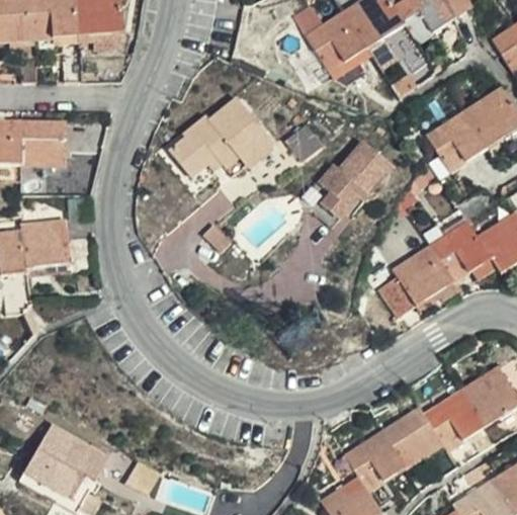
[(0,40),(3,39),(32,37),(52,36),(77,34),(84,34),(121,32),(118,0),(0,0),(0,40)]
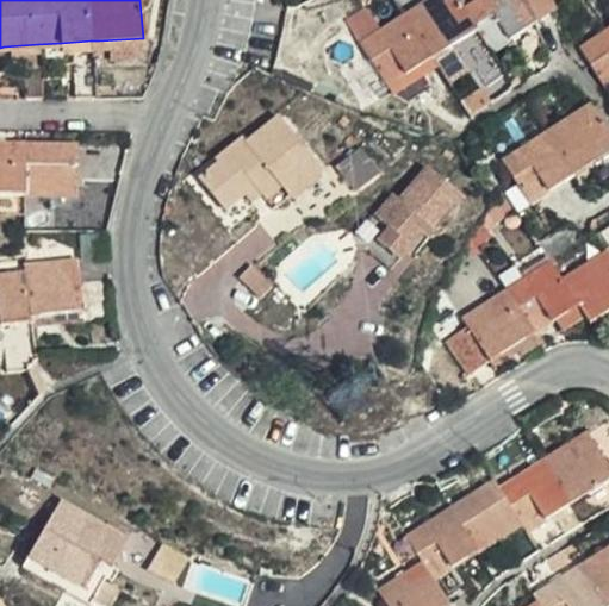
[(464,6),(459,0),(421,0),(380,26),(360,39),(386,82),(414,66),(477,26),(464,6)]
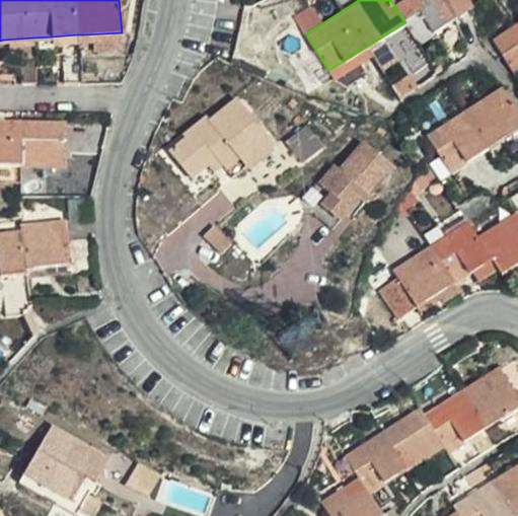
[(401,0),(394,5),(405,22),(417,41),(454,17),(443,0),(401,0)]
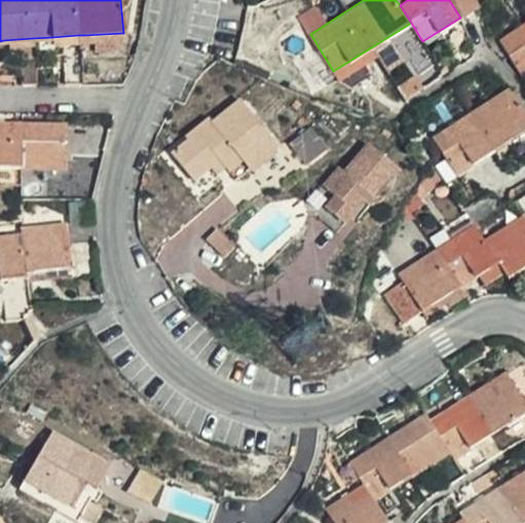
[(449,0),(460,17),(479,6),(475,0),(449,0)]
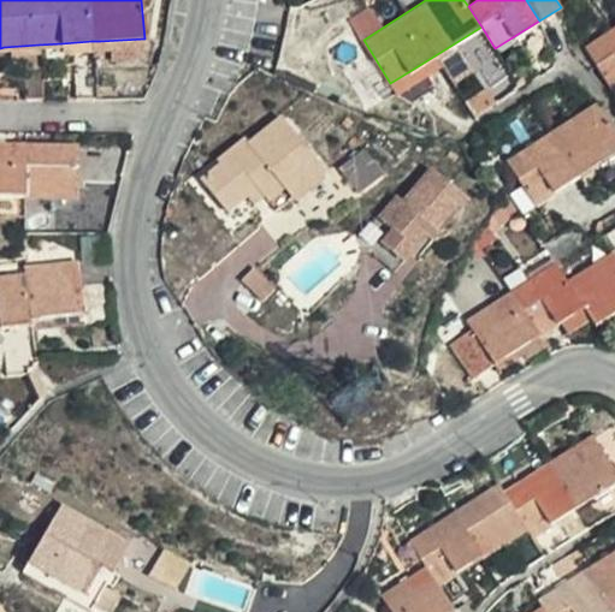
[(364,40),(384,27),(377,16),(355,29),(364,40)]
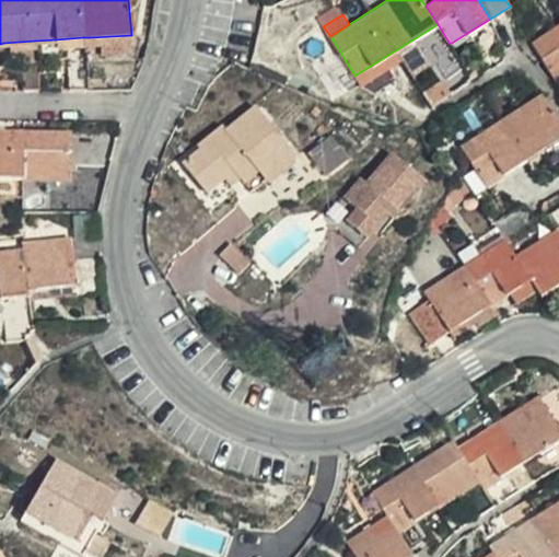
[(556,80),(556,81),(558,79),(558,24),(531,42),(556,80)]
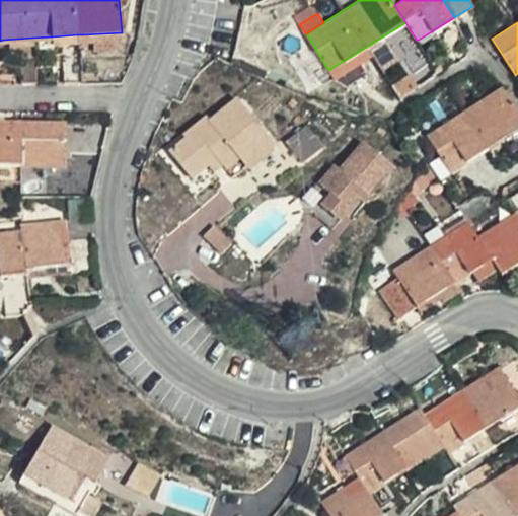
[(77,34),(52,37),(53,45),(78,44),(77,34)]
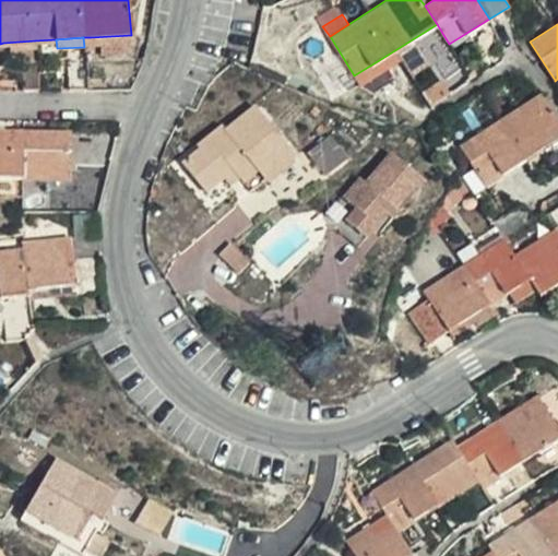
[(35,40),(3,43),(3,50),(36,48),(35,40)]
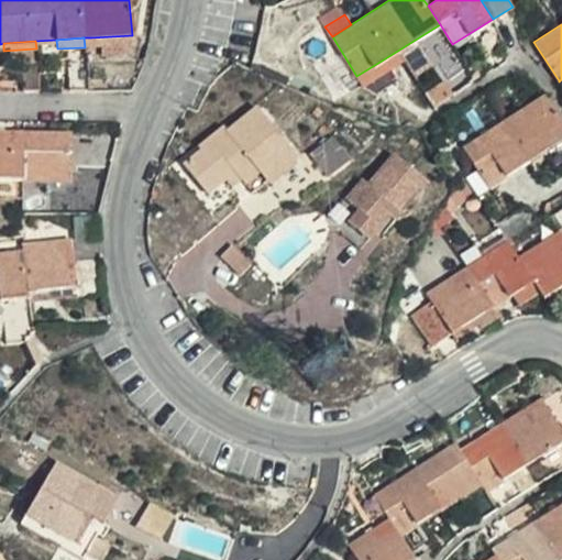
[(69,89),(87,89),(86,59),(68,61),(69,89)]
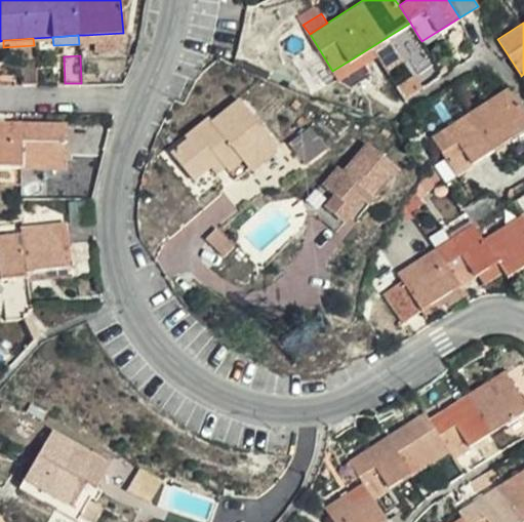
[(356,56),(332,71),(337,79),(361,64),(356,56)]
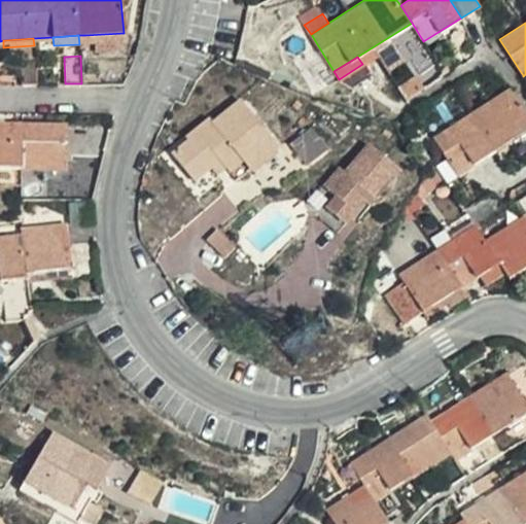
[(22,83),(36,83),(34,58),(21,59),(22,83)]
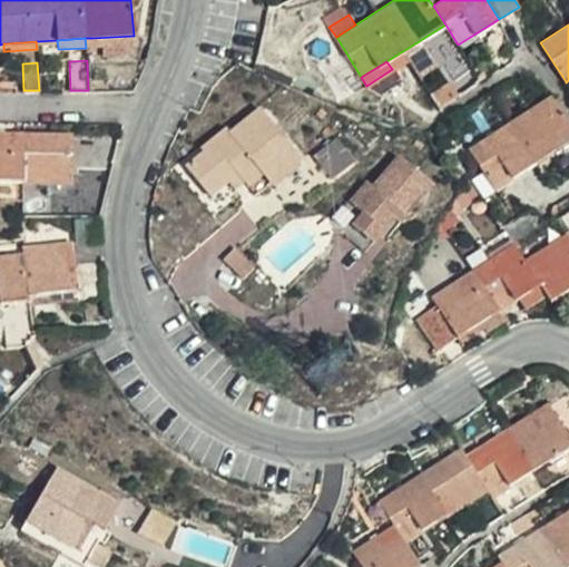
[(438,106),(458,93),(449,79),(428,91),(438,106)]
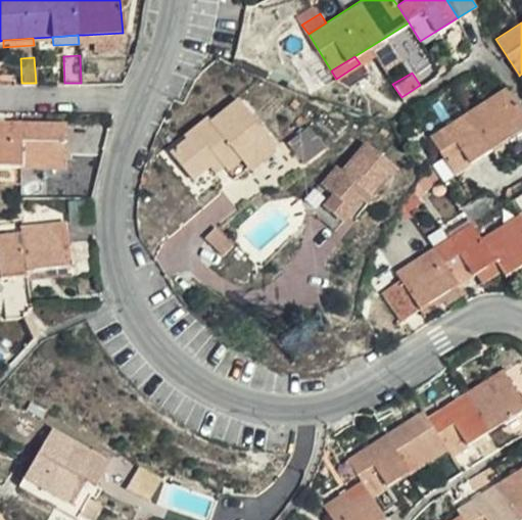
[(454,172),(521,128),(521,113),(506,88),(430,135),(454,172)]
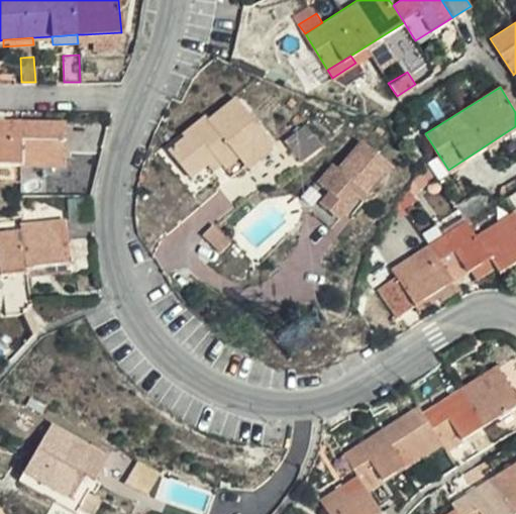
[(231,176),(273,141),(235,96),(208,117),(205,114),(181,132),(184,135),(169,148),(190,176),(206,164),(215,158),(220,164),(231,176)]
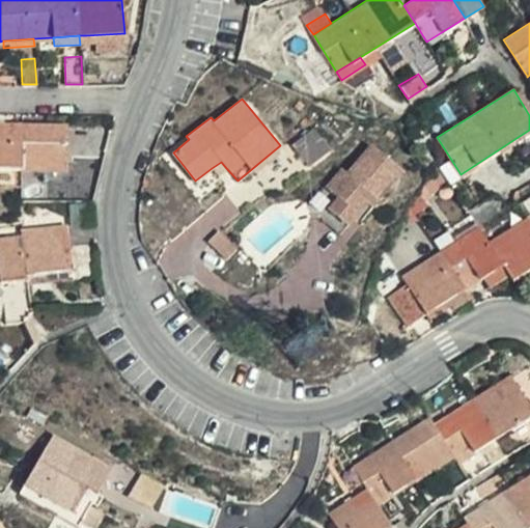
[(66,126),(0,123),(0,167),(20,168),(48,168),(65,169),(65,161),(66,126)]
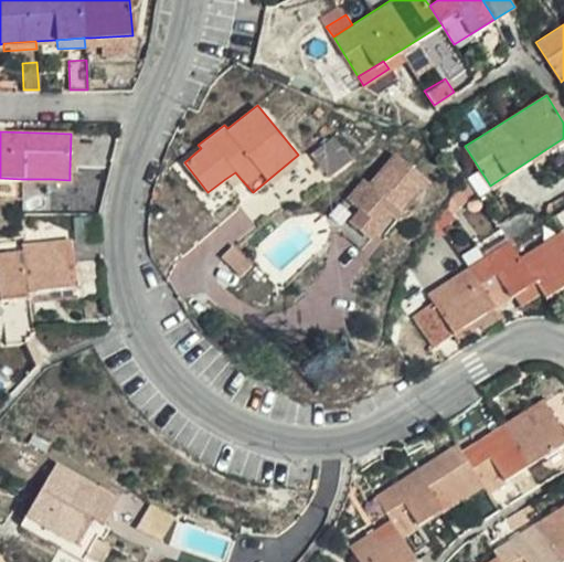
[(310,151),(320,163),(343,145),(334,133),(310,151)]
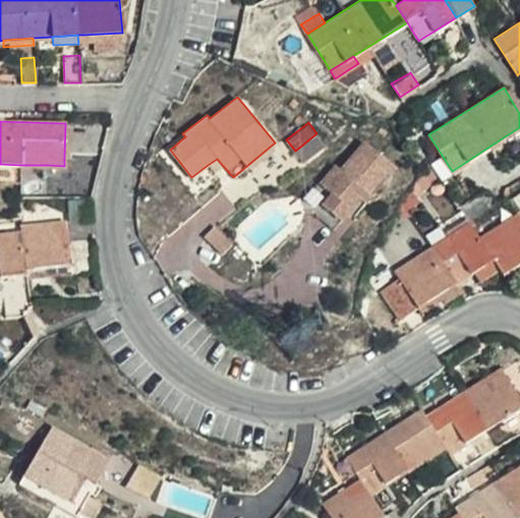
[(295,151),(304,163),(325,146),(326,145),(316,133),(295,151)]
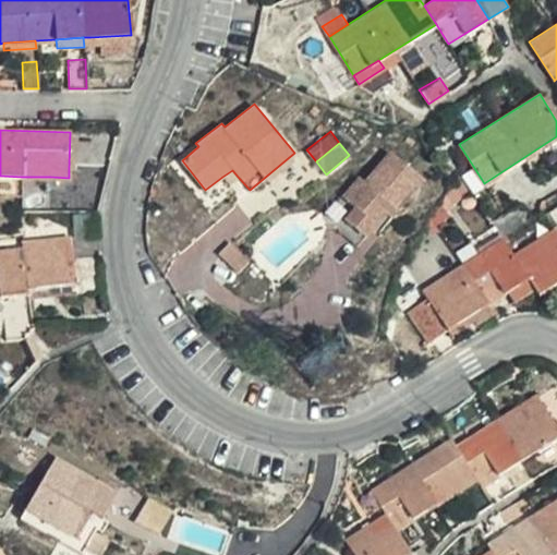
[(423,178),(391,151),(365,179),(360,173),(342,193),(355,204),(343,216),(362,233),(390,204),(396,208),(423,178)]
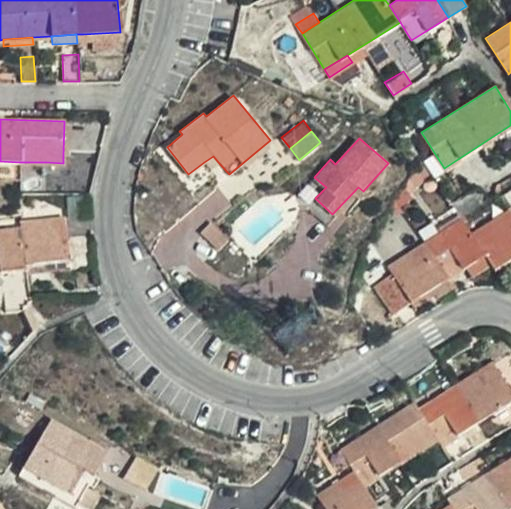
[(71,155),(63,155),(63,163),(46,162),(46,171),(70,171),(71,155)]
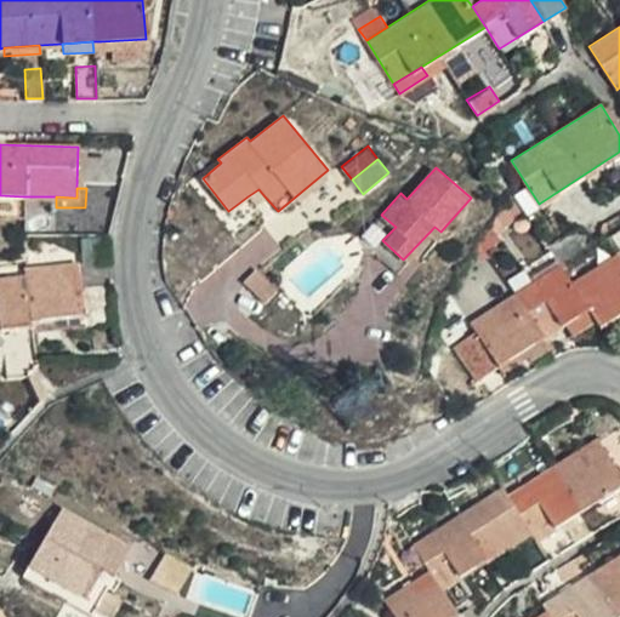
[(255,205),(265,196),(259,189),(248,196),(255,205)]
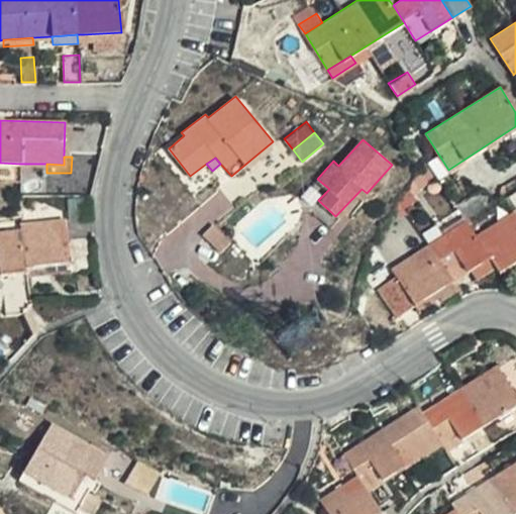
[(426,161),(419,169),(412,178),(419,188),(433,172),(426,161)]
